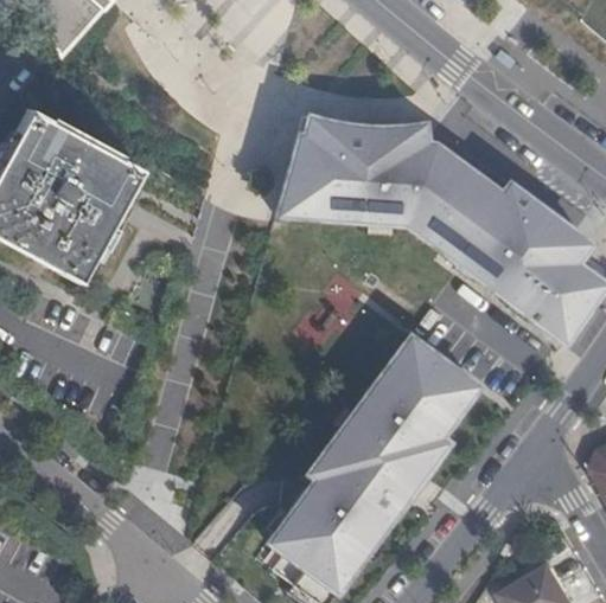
[(25,0),(39,12),(62,56),(112,0),(25,0)]
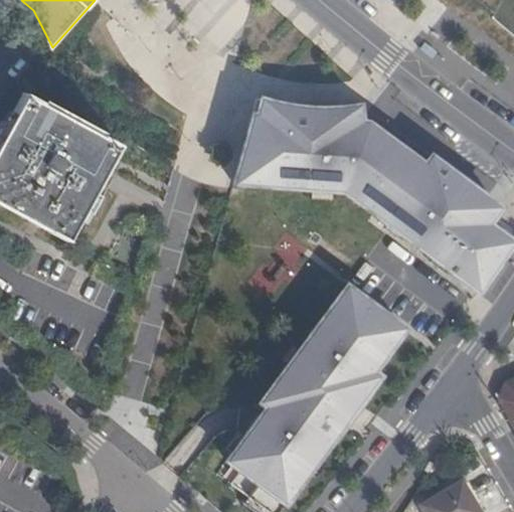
[(0,137),(0,200),(69,237),(103,174),(119,143),(24,92),(0,137)]
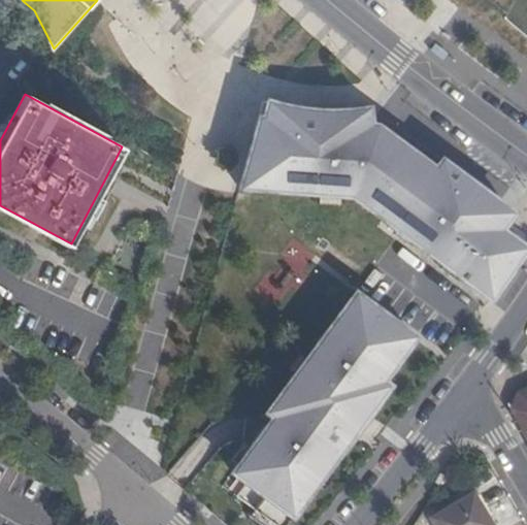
[(291,104),(264,97),(239,185),(350,190),(491,296),(526,245),(500,226),(513,209),(381,111),(371,104),(344,107),(316,107),(291,104)]
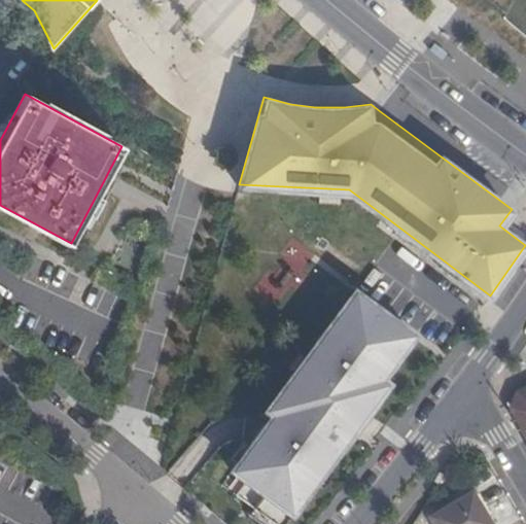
[(498,196),(507,184),(479,163),(469,174),(498,196)]
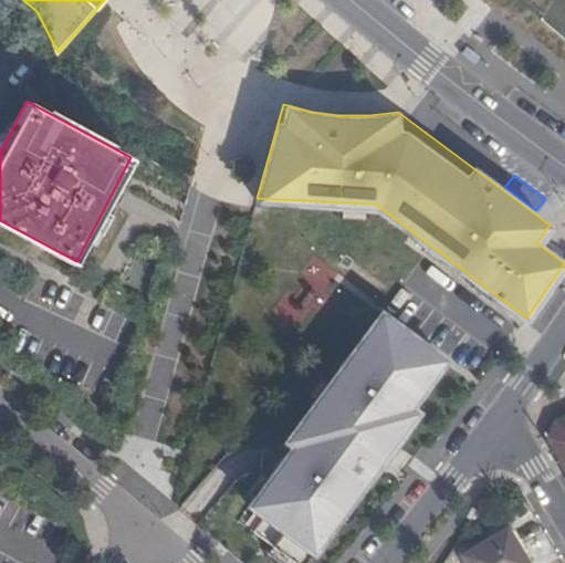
[(306,427),(250,503),(264,514),(254,529),(300,562),(303,562),(384,456),(390,460),(410,433),(398,423),(445,358),(382,311),(300,421),(306,427)]
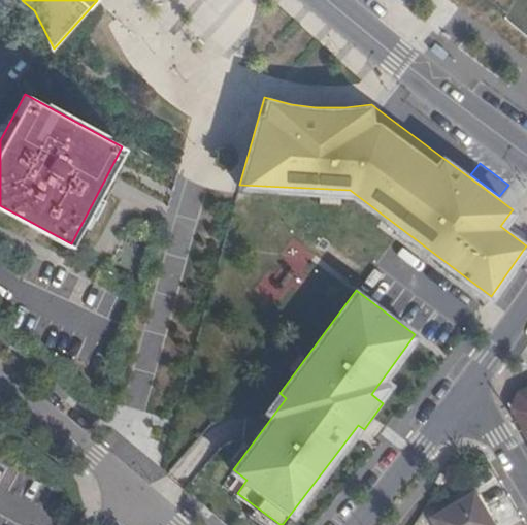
[(526,386),(517,390),(512,407),(526,433),(526,386)]
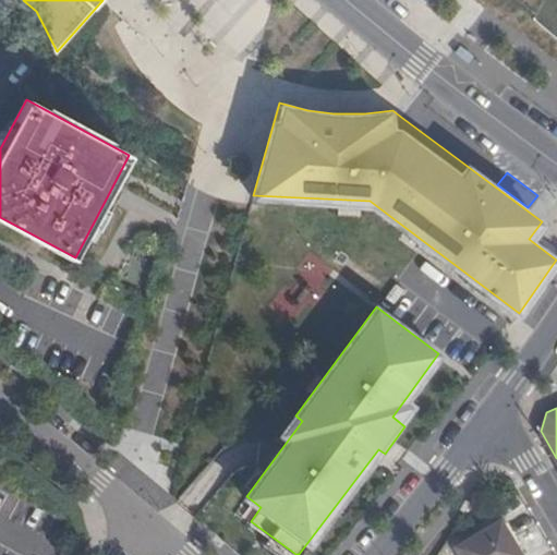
[(520,554),(499,519),(457,544),(462,554),(520,554)]
